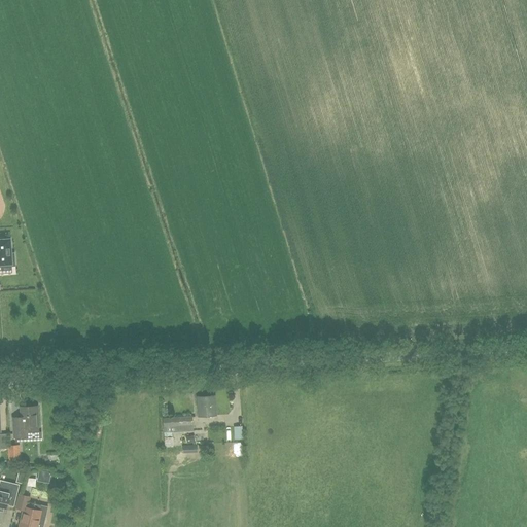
[(15,266),(14,253),(11,253),(10,239),(3,240),(3,237),(0,237),(0,267),(12,266),(15,266)]
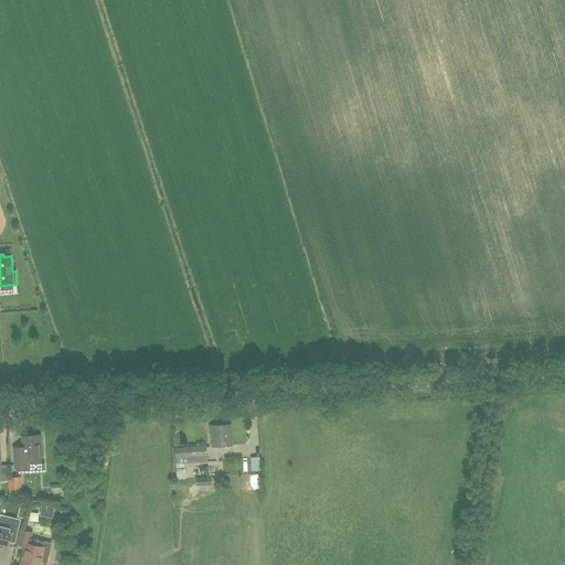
[(233,445),(231,424),(211,426),(212,447),(233,445)]
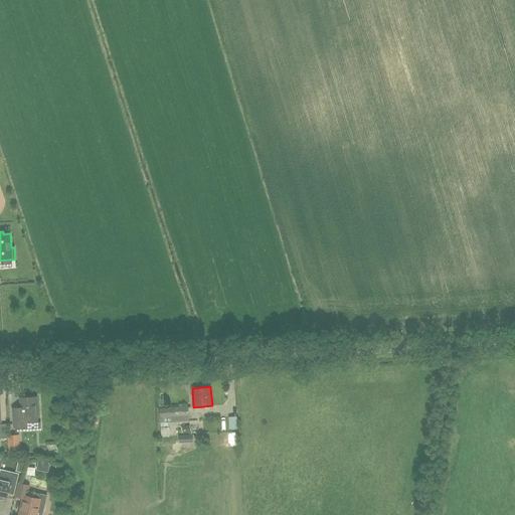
[(19,397),(19,406),(12,407),(13,427),(26,426),(26,418),(36,417),(35,396),(19,397)]
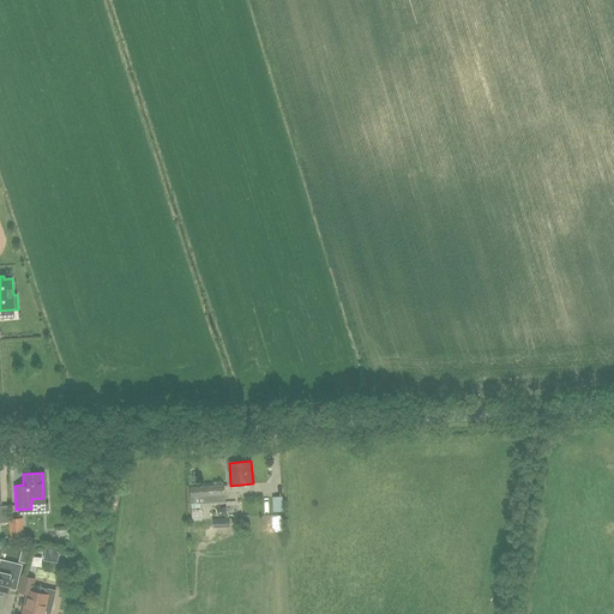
[(204,504),(203,487),(182,488),(184,504),(180,504),(181,522),(202,521),(200,504),(204,504)]
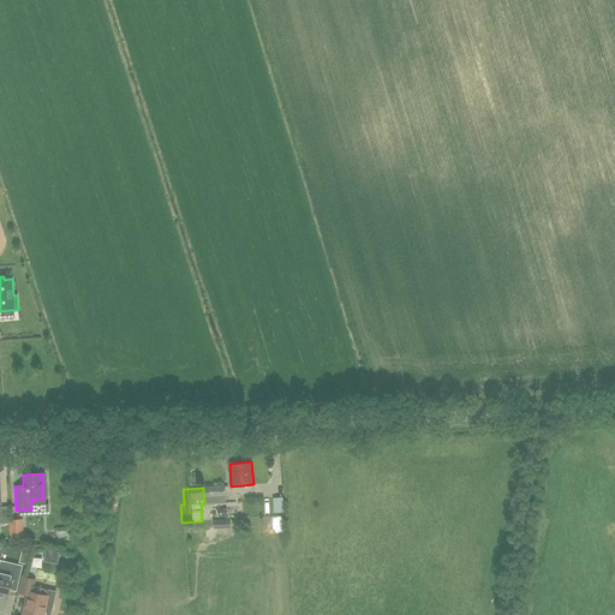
[(286,495),(275,495),(276,513),(286,512),(286,495)]
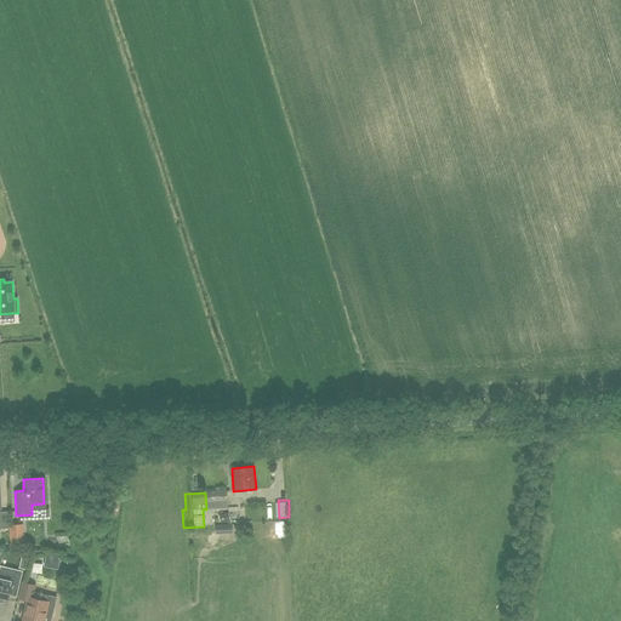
[(27,536),(26,520),(11,522),(12,537),(27,536)]
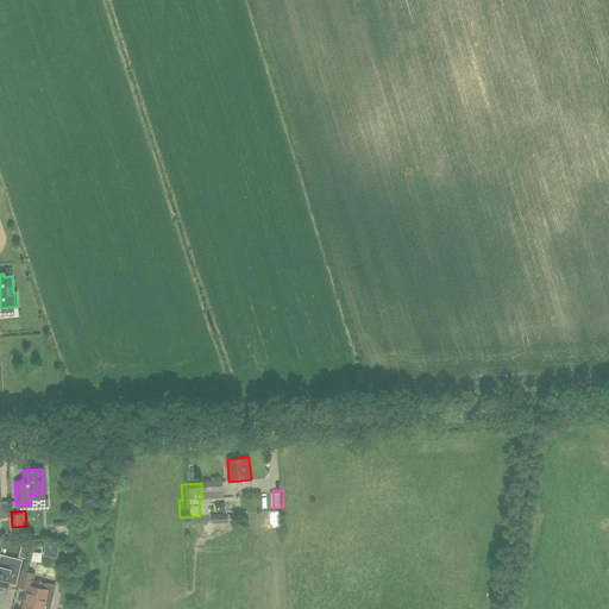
[(215,523),(230,521),(228,514),(214,516),(215,523)]
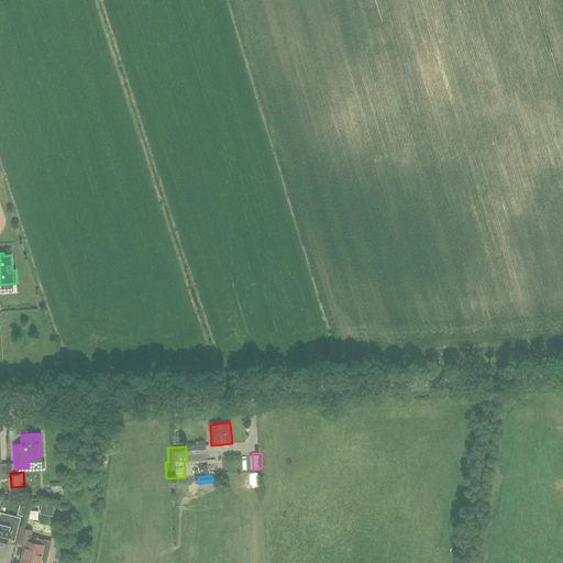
[(31,505),(29,522),(47,525),(50,517),(53,517),(54,514),(41,511),(42,506),(31,505)]
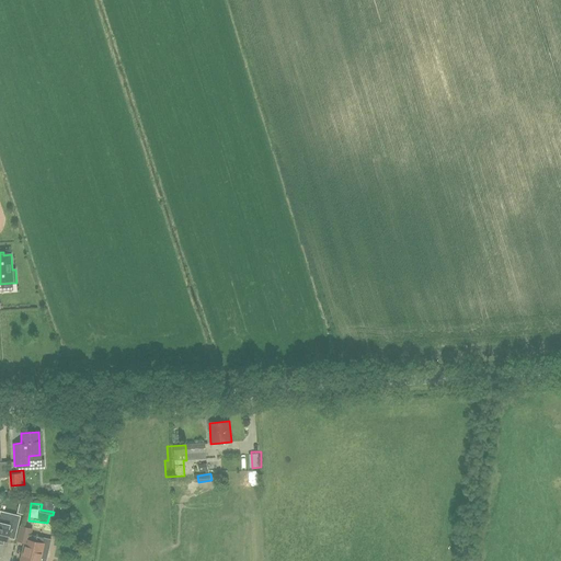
[(19,517),(12,515),(0,512),(0,544),(4,546),(8,533),(14,535),(19,517)]
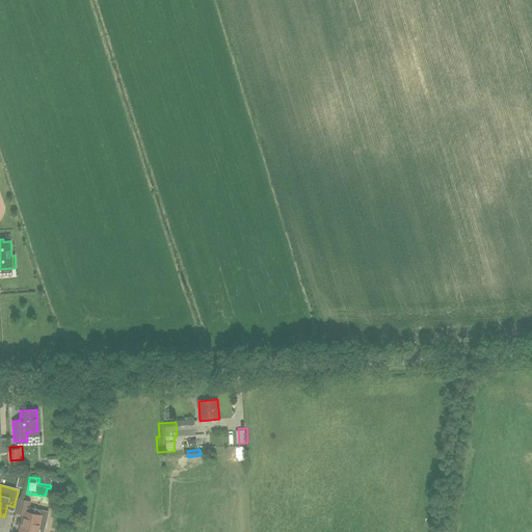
[(27,516),(29,507),(31,501),(19,498),(15,513),(27,516)]
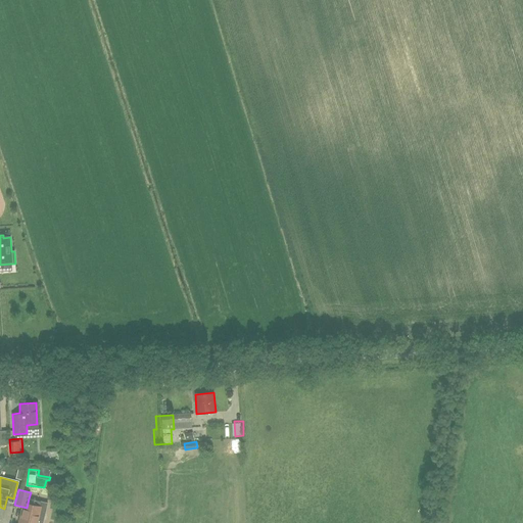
[(43,522),(45,514),(39,513),(38,513),(40,501),(30,498),(29,504),(28,510),(21,509),(19,517),(21,518),(19,522),(43,522)]
